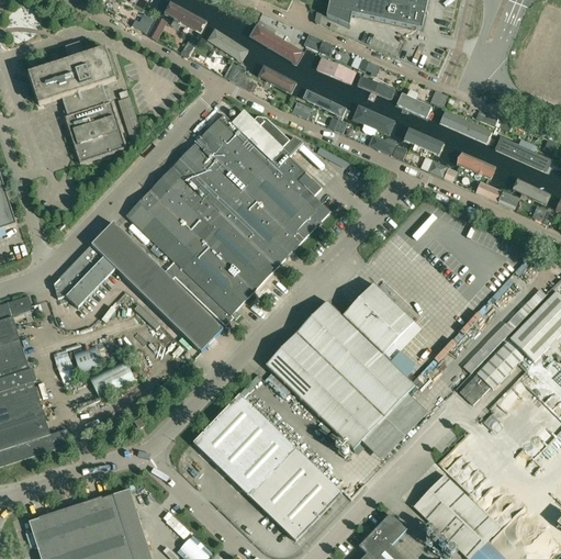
[(96,0),(114,10),(120,0),(96,0)]
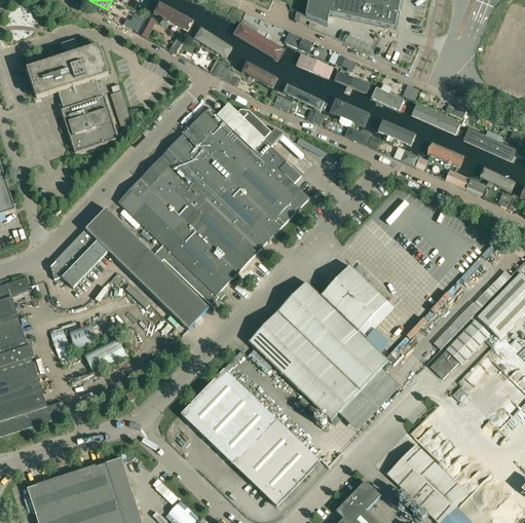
[(307,0),(305,14),(326,24),(329,11),(394,26),(399,0),(307,0)]
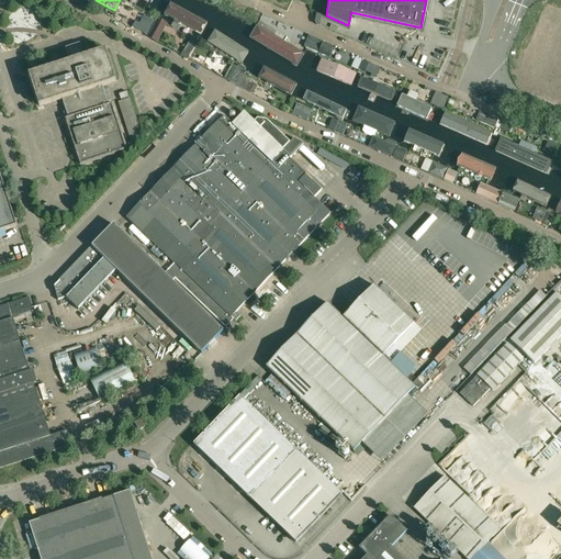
[(197,33),(203,20),(170,1),(163,13),(197,33)]
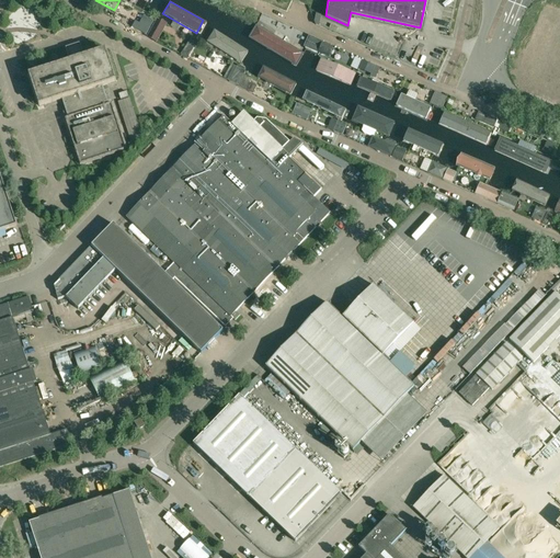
[(559,69),(559,7),(558,7),(556,7),(552,6),(549,7),(546,7),(544,8),(540,9),(538,11),(536,13),(535,15),(534,19),(522,47),(521,49),(521,52),(522,54),(523,55),(524,57),(526,58),(532,60),(534,57),(559,69)]
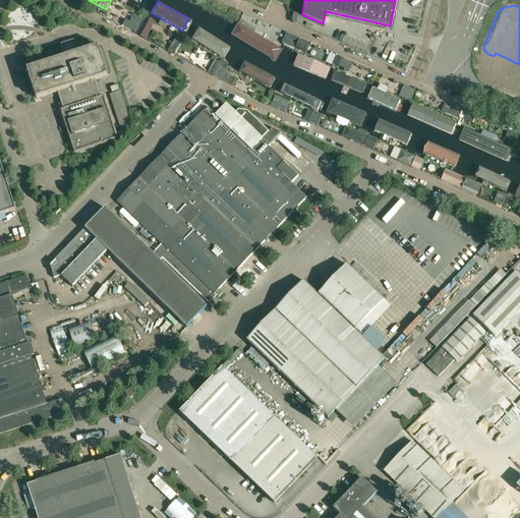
[(134,31),(142,35),(152,16),(145,12),(134,31)]
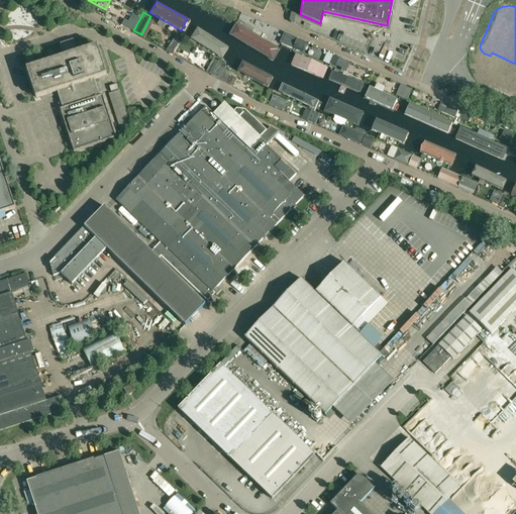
[(114,20),(122,24),(125,18),(117,14),(114,20)]
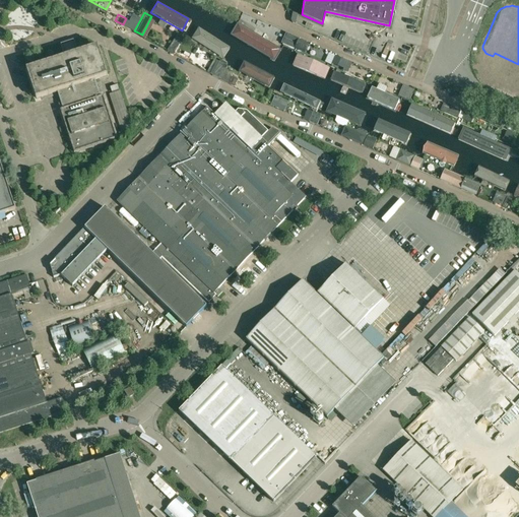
[(273,58),(280,46),(235,21),(228,34),(273,58)]
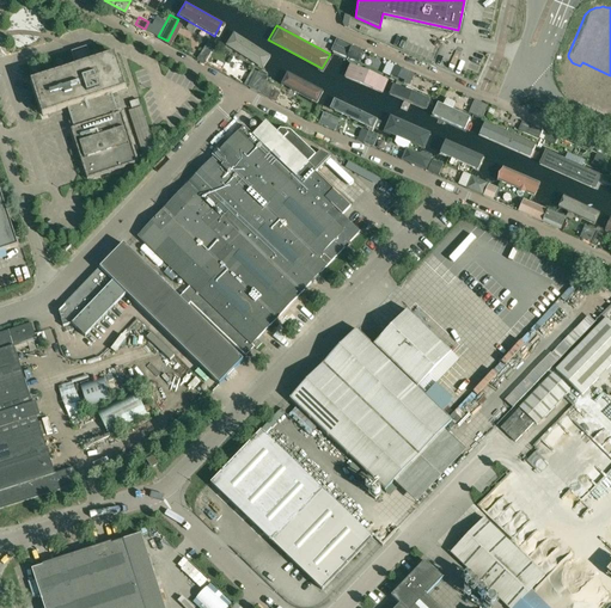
[(260,63),(263,56),(268,50),(233,31),(226,45),(260,63)]
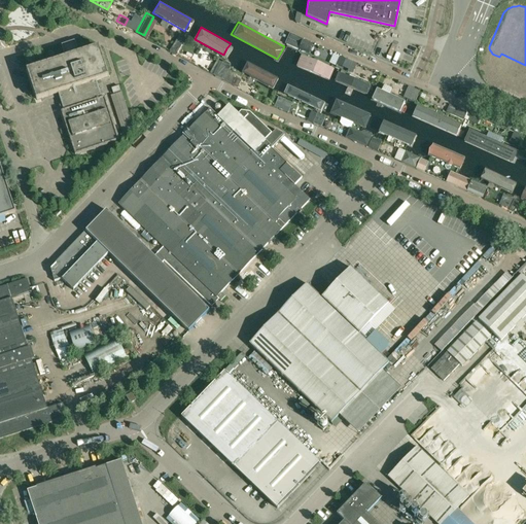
[(176,53),(185,37),(178,33),(169,48),(176,53)]
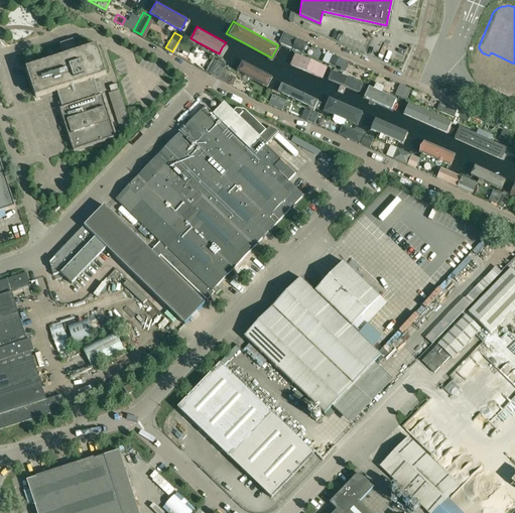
[(283,32),(279,40),(301,50),(305,39),(295,35),(294,36),(283,32)]
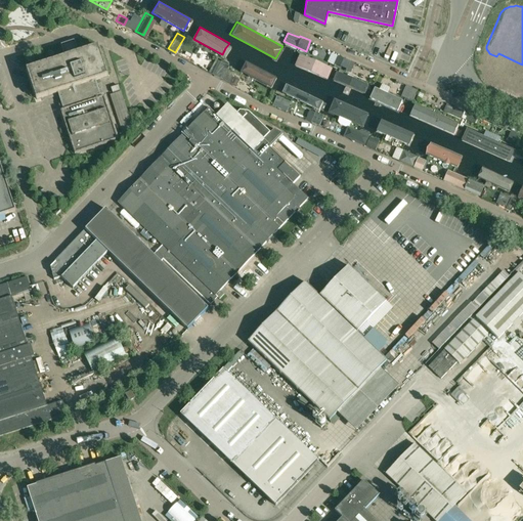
[(325,78),(331,67),(298,52),(293,64),(325,78)]
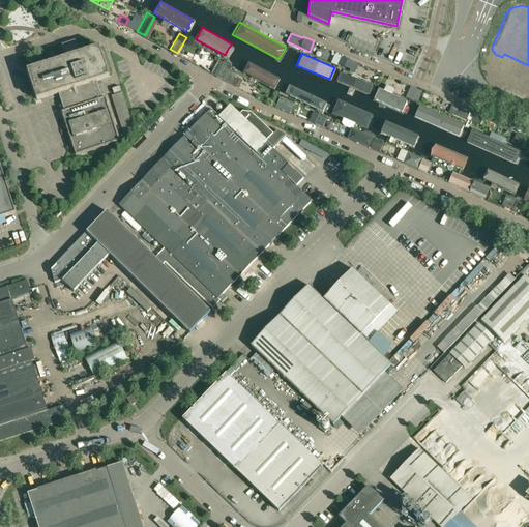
[(336,64),(349,69),(350,67),(353,69),(356,61),(353,60),(353,59),(341,54),(336,64)]
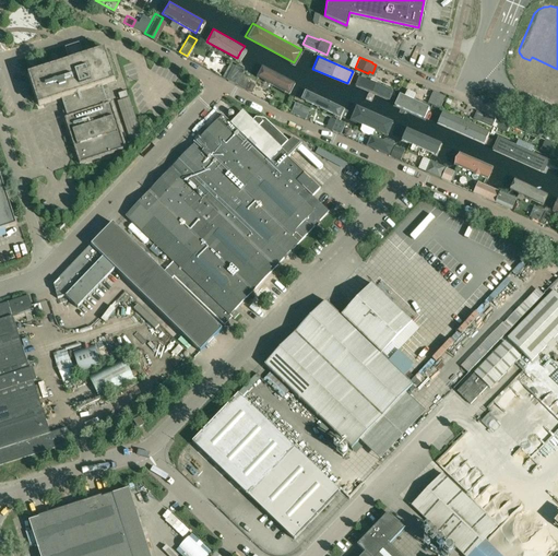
[(227,78),(236,83),(242,70),(244,68),(235,63),(227,78)]
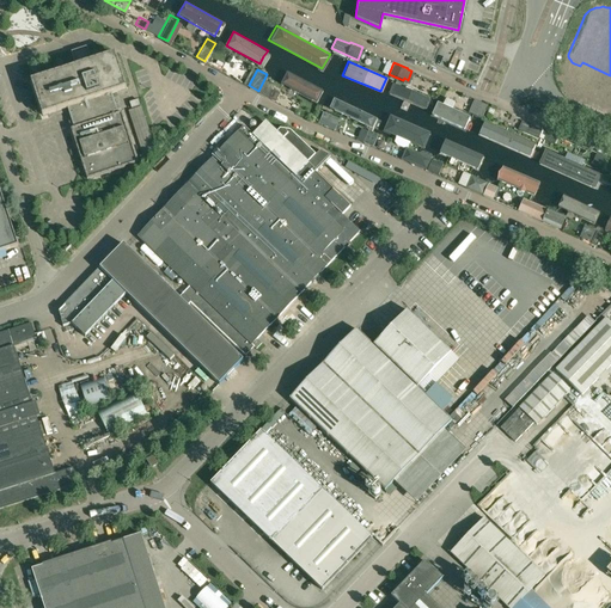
[(283,80),(316,97),(321,87),(288,71),(283,80)]
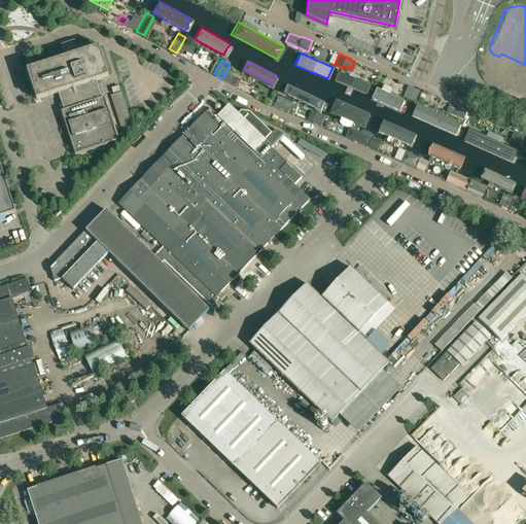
[(222,78),(224,78),(231,81),(236,71),(233,70),(234,69),(229,66),(222,78)]
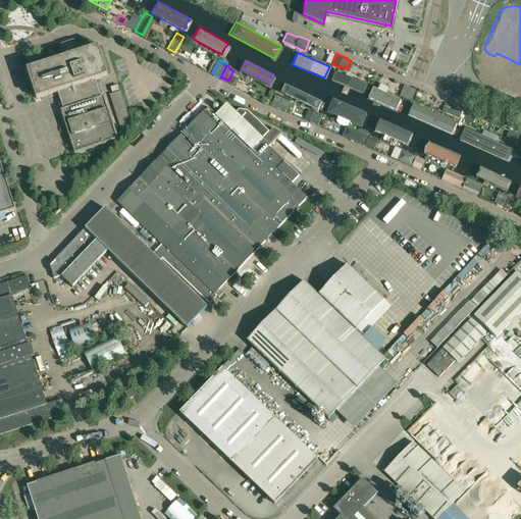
[(361,93),(365,82),(334,68),(330,79),(361,93)]
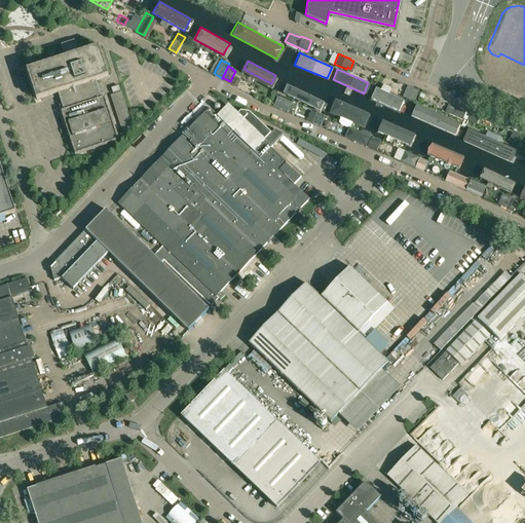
[(239,78),(234,76),(231,82),(235,84),(239,78)]
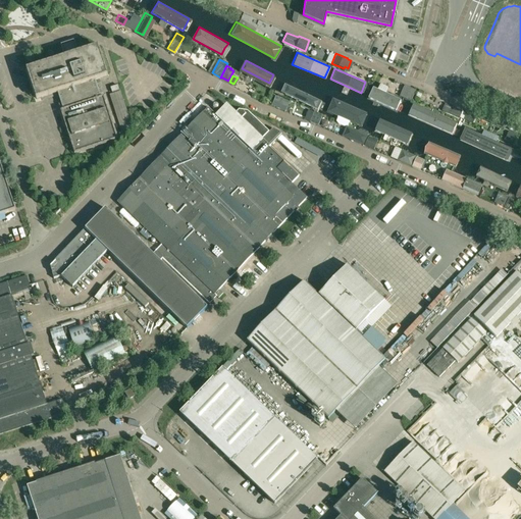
[(318,97),(308,92),(284,82),(280,91),(314,106),(318,97)]
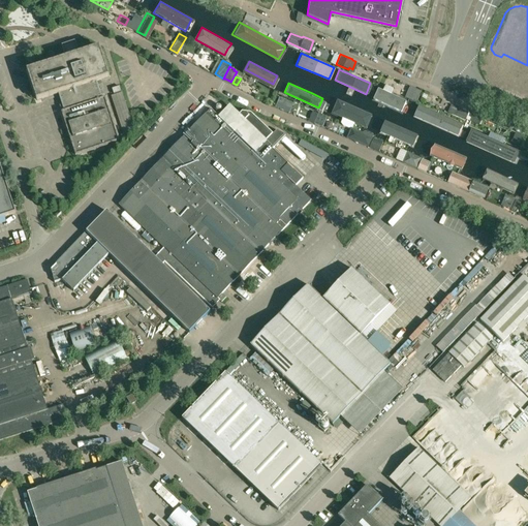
[(409,85),(406,93),(407,94),(407,95),(416,99),(421,89),(409,85)]
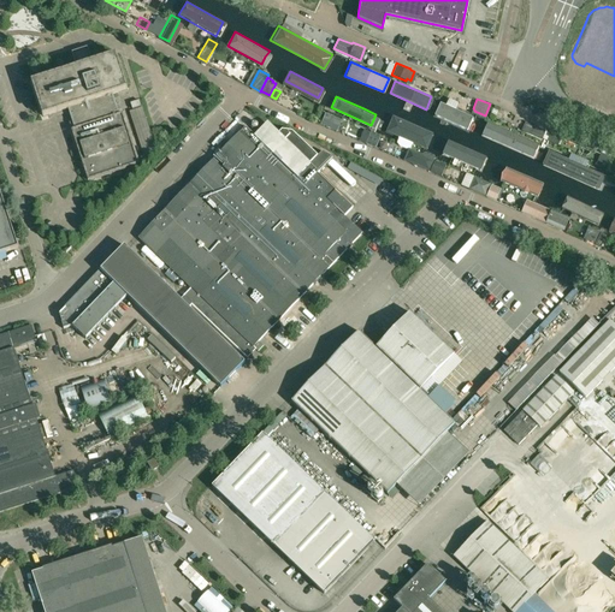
[(469,130),(474,117),(437,101),(432,114),(469,130)]
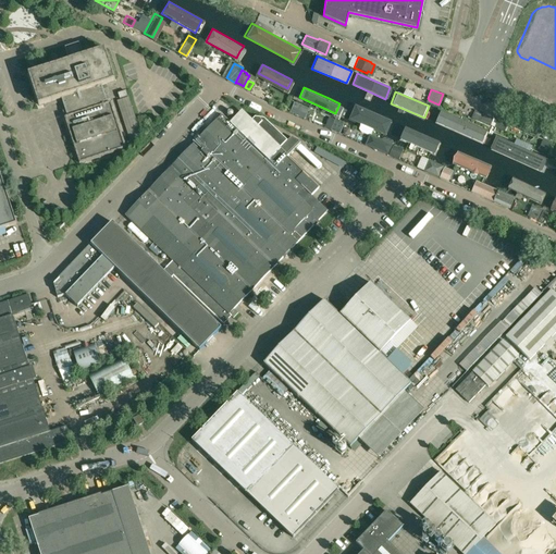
[(354,106),(349,117),(382,132),(387,121),(354,106)]
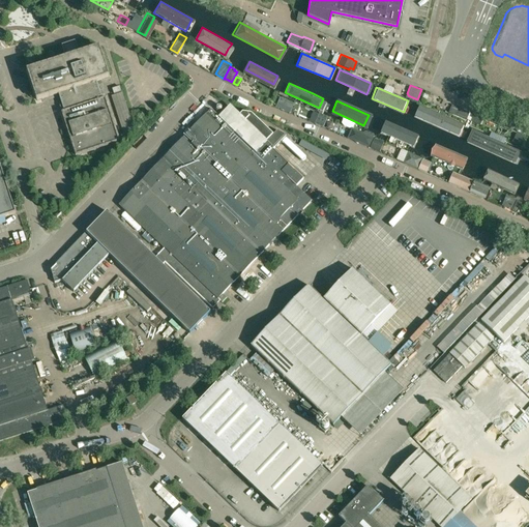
[(283,228),(311,198),(295,183),(302,176),(272,146),(274,144),(285,134),(282,130),(275,128),(272,132),(261,120),(253,112),(251,111),(247,110),(241,109),(240,110),(238,112),(229,103),(217,114),(210,107),(206,110),(182,135),(162,156),(143,176),(124,196),(118,202),(119,203),(164,245),(156,253),(165,260),(210,304),(214,299),(216,297),(219,294),(226,288),(231,282),(238,274),(260,252),(267,244),(276,235),(283,228)]
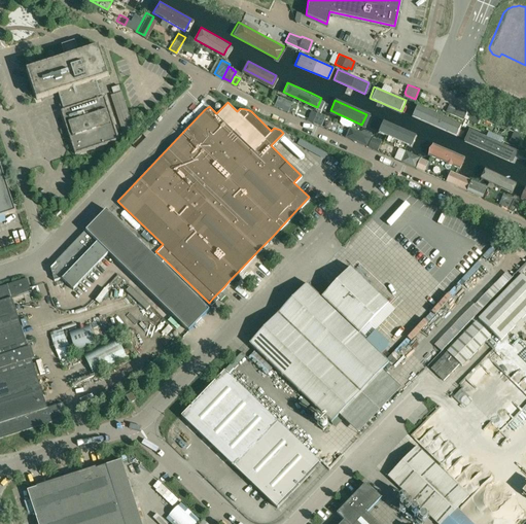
[(453,134),(458,121),(418,104),(413,116),(453,134)]
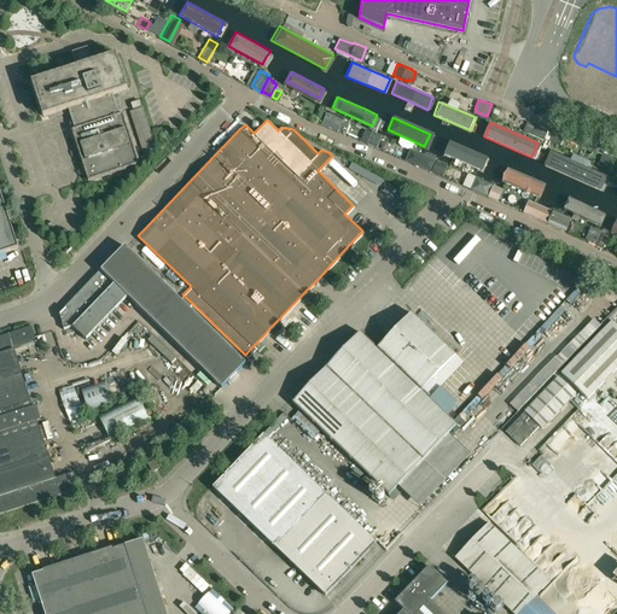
[(533,129),(545,134),(547,128),(535,123),(533,129)]
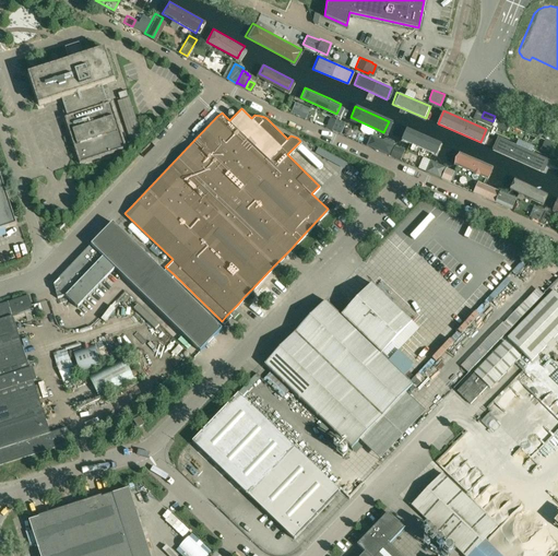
[(331,128),(340,132),(345,120),(336,117),(331,128)]
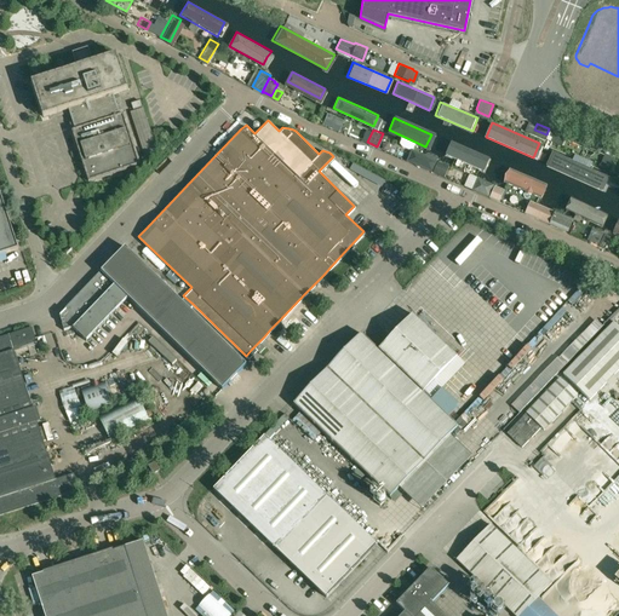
[(450,140),(445,153),(482,168),(487,157),(450,140)]
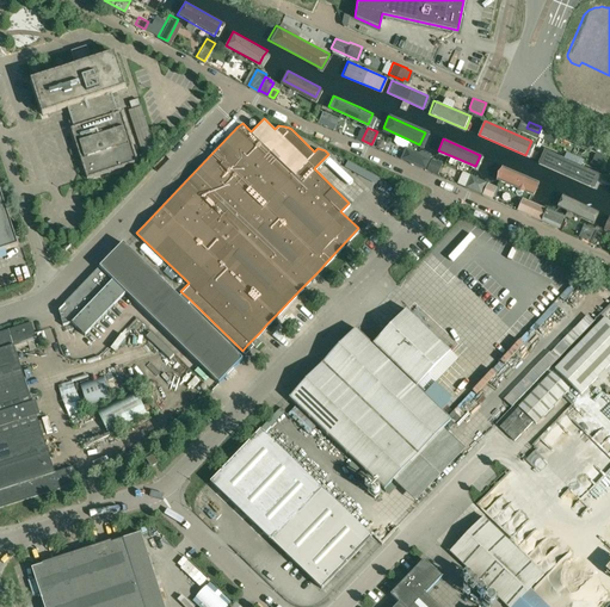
[(549,153),(543,165),(590,185),(596,172),(549,153)]
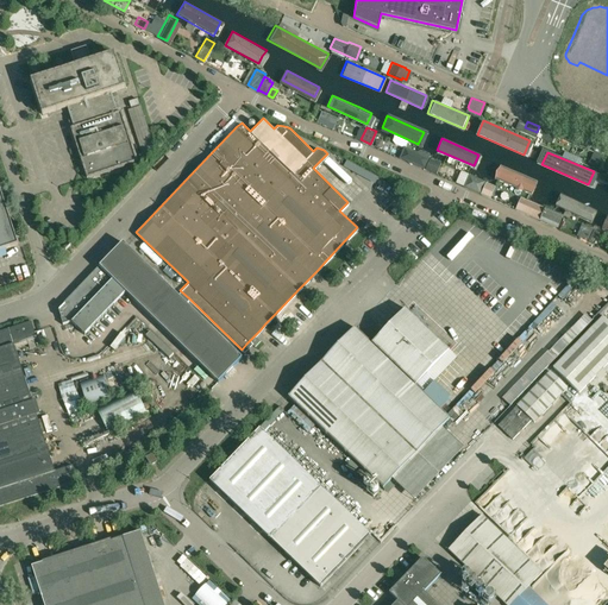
[(424,166),(436,171),(440,161),(428,156),(424,166)]
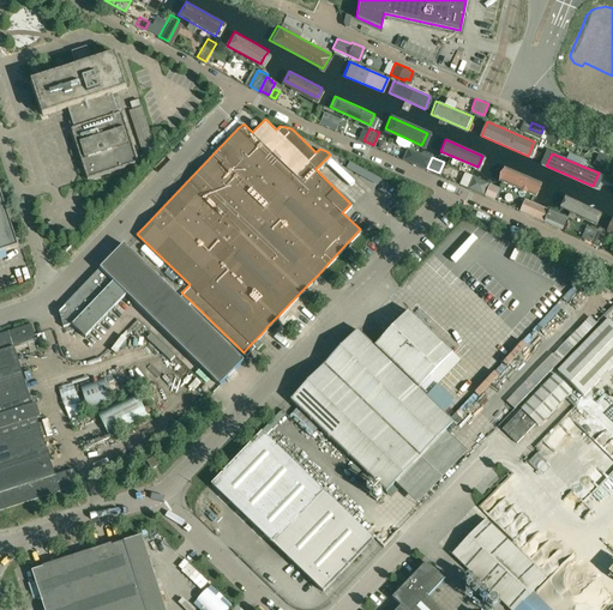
[(500,171),(498,177),(535,193),(540,181),(503,165),(500,171)]
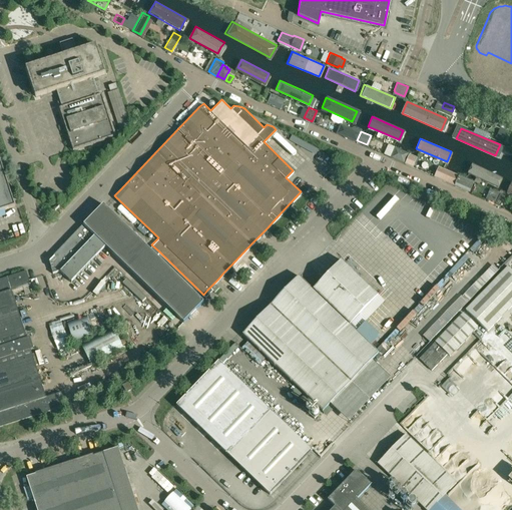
[(389,155),(402,160),(407,150),(394,144),(389,155)]
